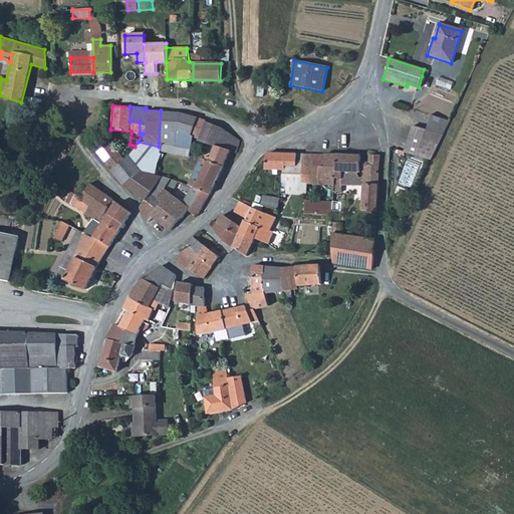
[(177,133),(191,137),(196,116),(178,111),(161,110),(159,143),(175,146),(177,133)]
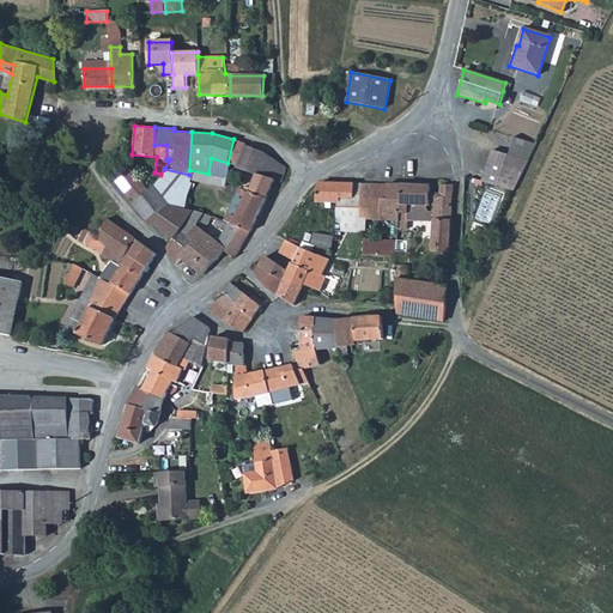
[(510,155),(492,150),(484,181),(514,190),(535,144),(516,138),(510,155)]
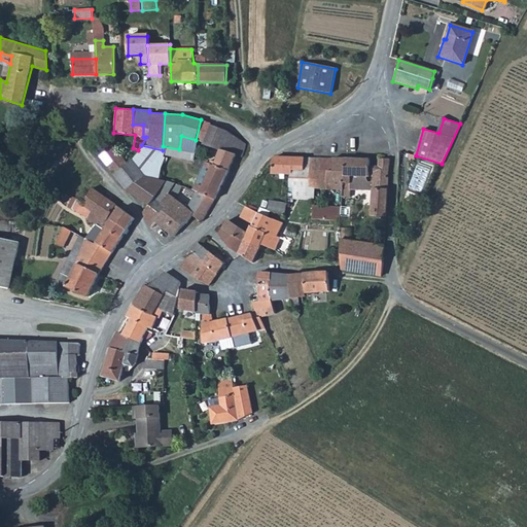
[(198,140),(203,142),(209,124),(210,121),(201,119),(196,140),(198,140)]
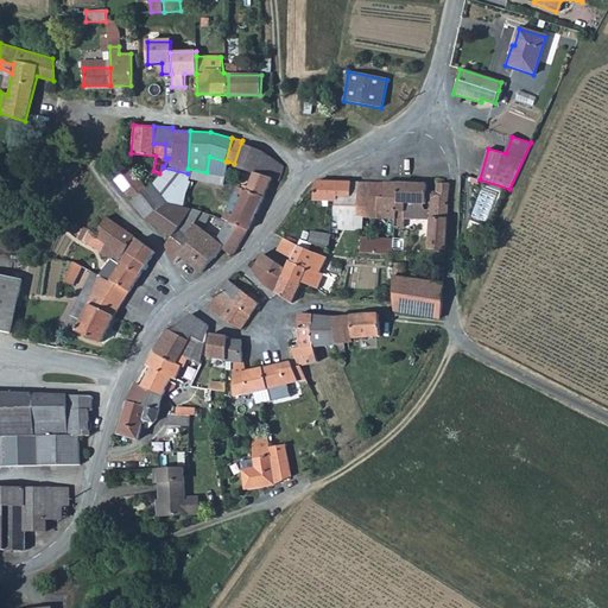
[(234,166),(241,168),(270,177),(277,179),(283,165),(261,150),(241,143),(234,164),(234,166)]
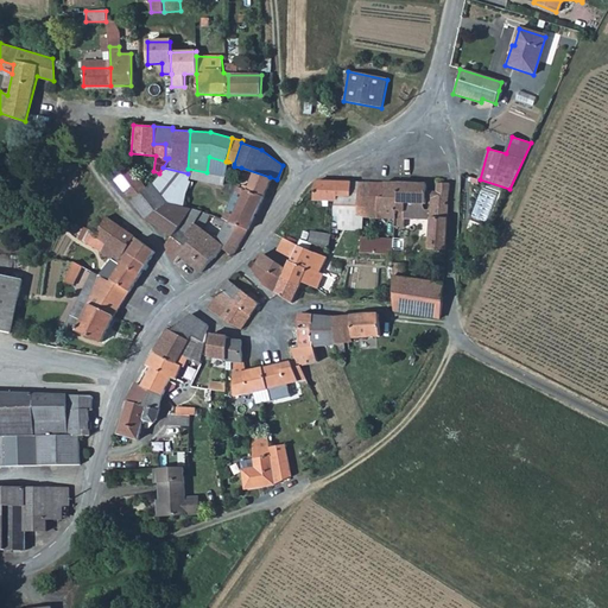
[(207,172),(223,176),(225,173),(228,162),(226,162),(209,157),(207,172)]
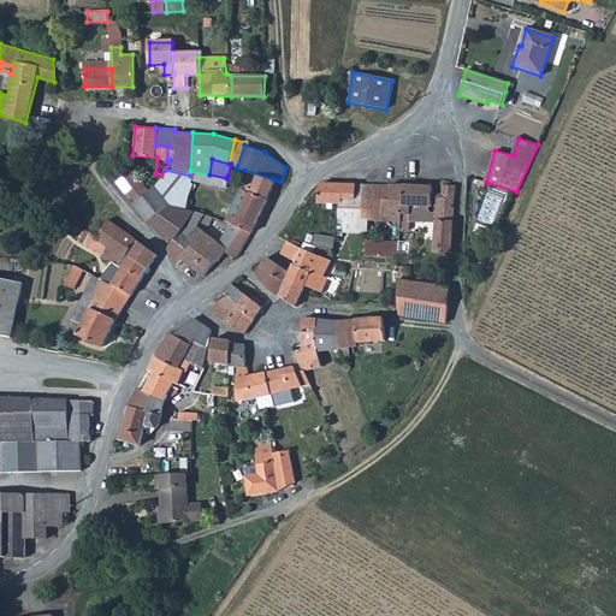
[(132,205),(149,191),(125,163),(111,177),(132,205)]
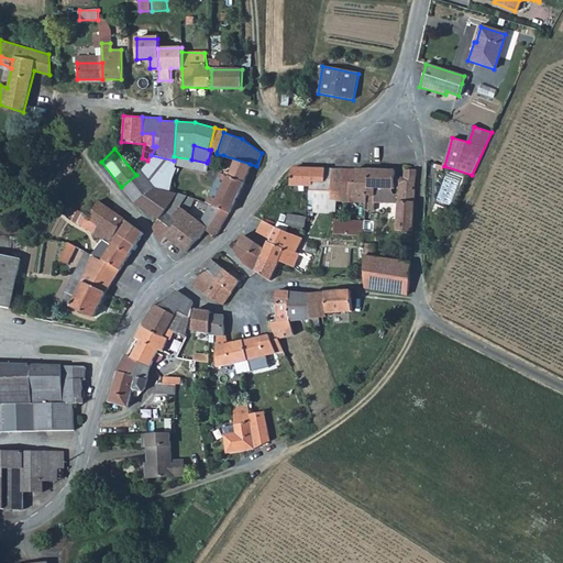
[(147,161),(143,166),(170,178),(175,167),(174,161),(151,155),(147,161)]
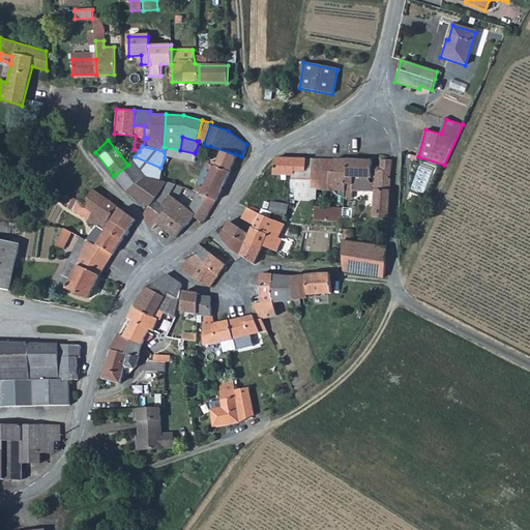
[(228,171),(235,154),(210,146),(209,151),(217,155),(213,165),(228,171)]
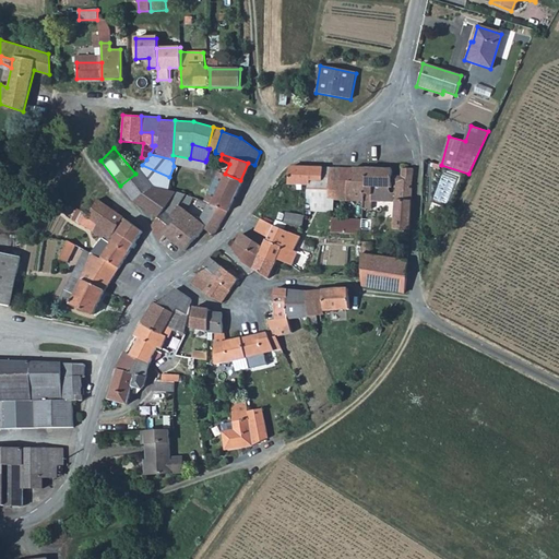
[(213,169),(215,163),(206,159),(205,162),(203,168),(212,171),(213,169)]
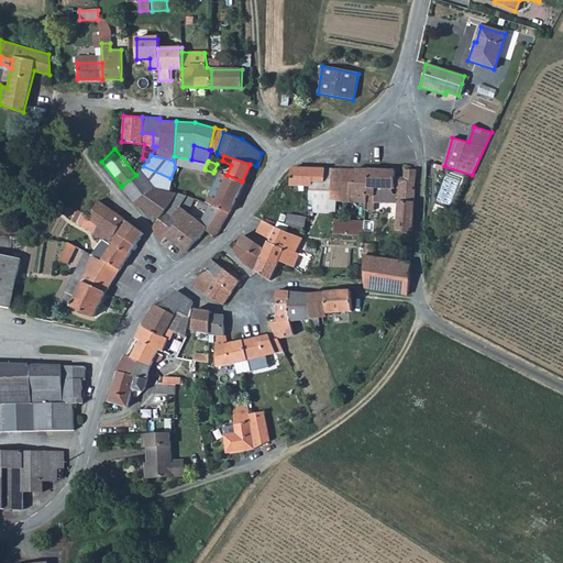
[(158,217),(176,194),(169,192),(170,178),(143,166),(136,175),(121,187),(132,201),(158,217)]
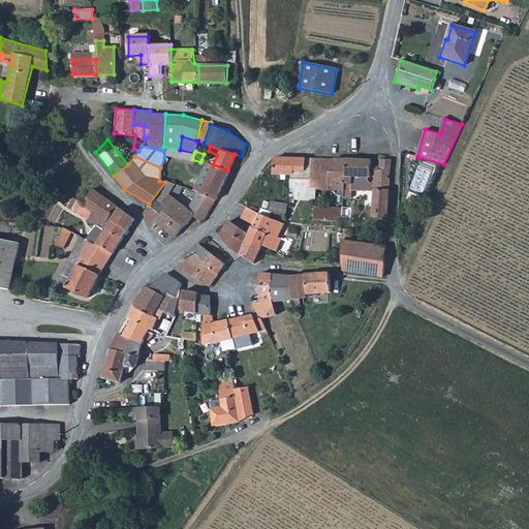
[(275,157),(273,174),(291,175),(291,170),(305,170),(305,157),(275,157)]
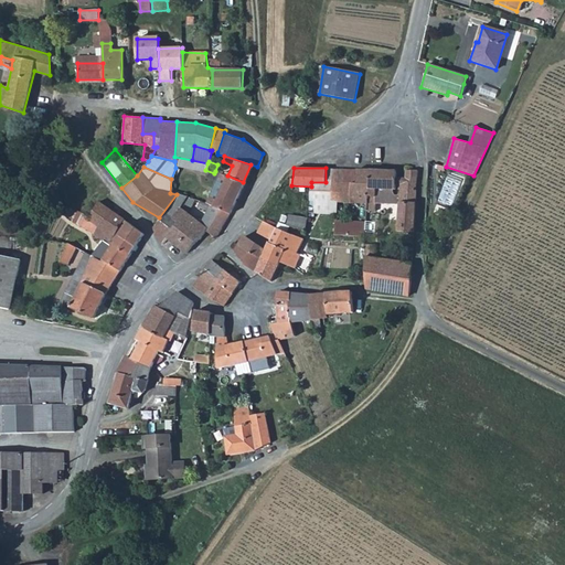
[(343,169),(332,168),(332,183),(343,183),(343,169)]
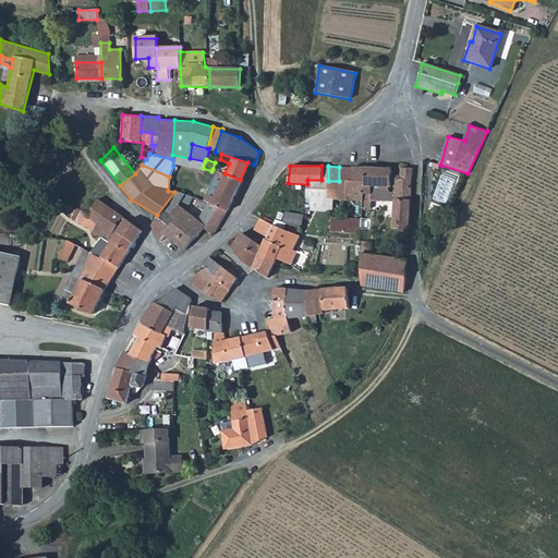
[(352,167),(352,181),(347,181),(346,199),(363,201),(364,186),(365,167),(352,167)]
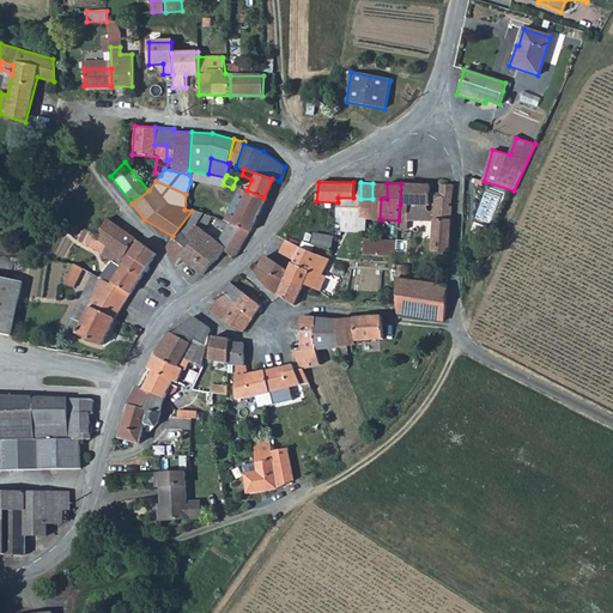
[(401,183),(400,205),(428,206),(429,184),(401,183)]
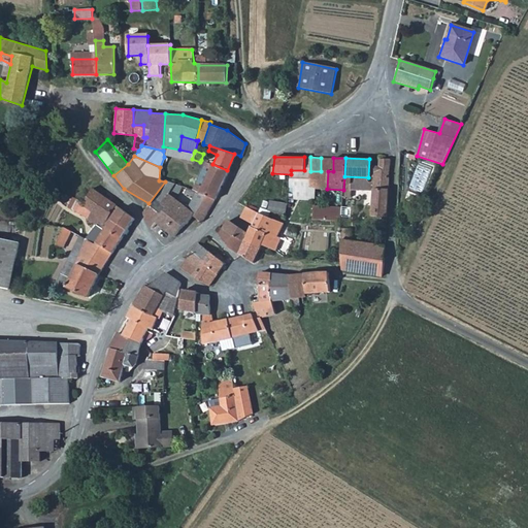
[(378,159),(377,176),(389,176),(390,159),(378,159)]
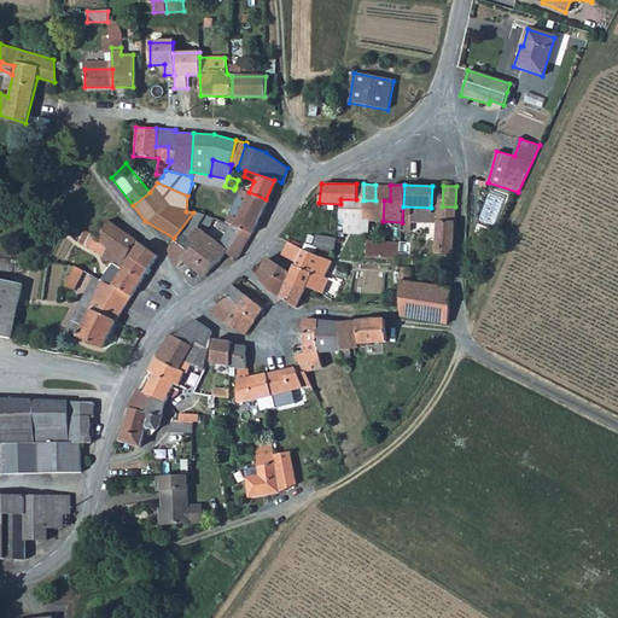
[(248,192),(233,226),(251,232),(266,199),(249,192),(248,192)]
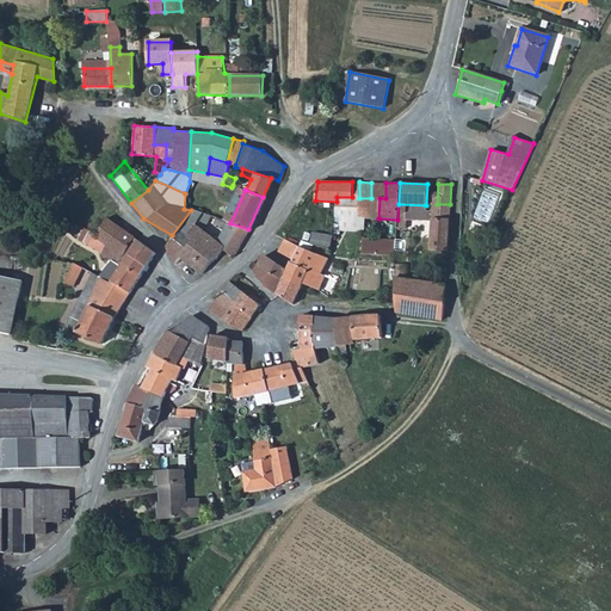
[(359,198),(352,197),(337,197),(337,202),(335,217),(340,217),(340,223),(340,230),(363,232),(365,218),(358,218),(359,198)]
